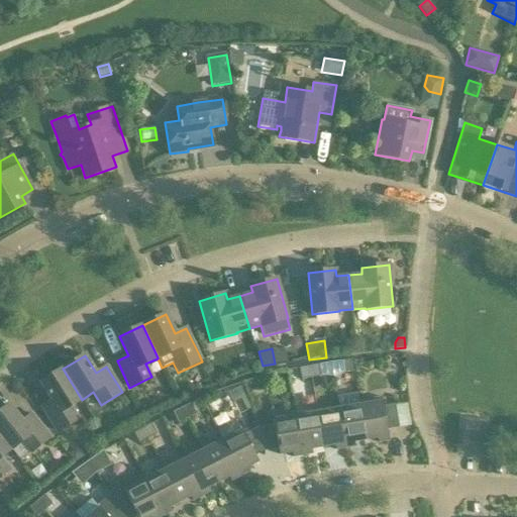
[(342,360),(343,373),(354,372),(352,359),(342,360)]
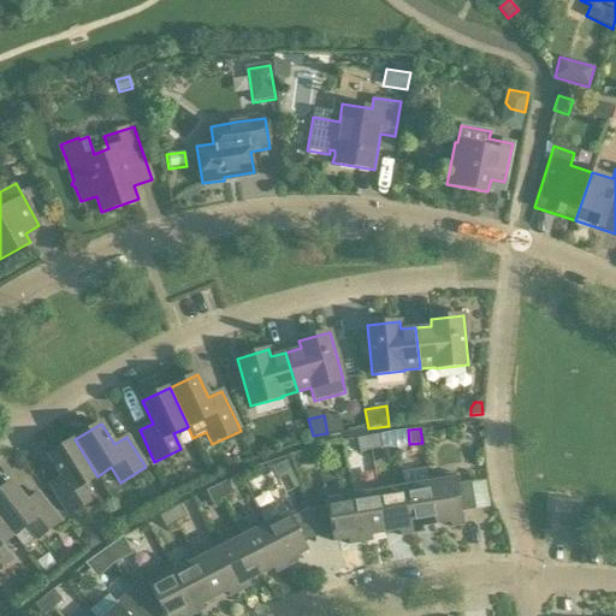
[(383,449),(380,434),(368,437),(371,450),(383,449)]
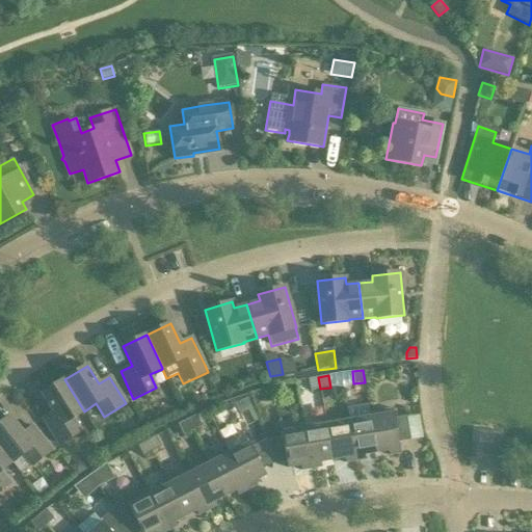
[(308,378),(310,391),(320,389),(318,377),(308,378)]
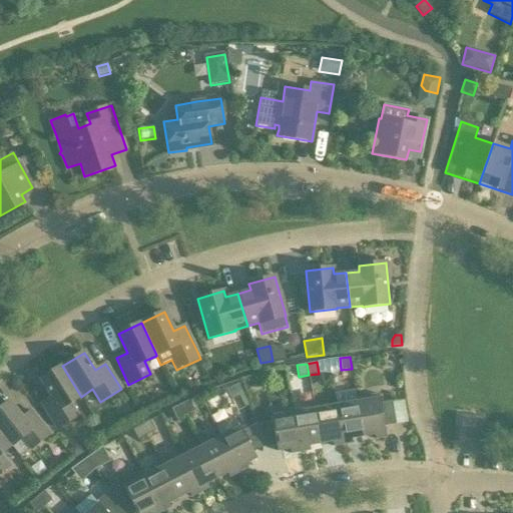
[(81,397),(62,366),(40,380),(51,398),(41,404),(57,429),(77,416),(69,404),(81,397)]
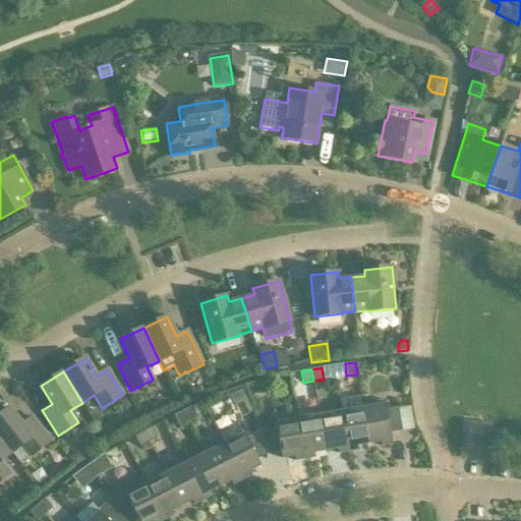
[(398,407),(386,409),(385,401),(361,405),(362,408),(368,444),(380,442),(381,447),(392,445),(390,433),(402,431),(398,407)]
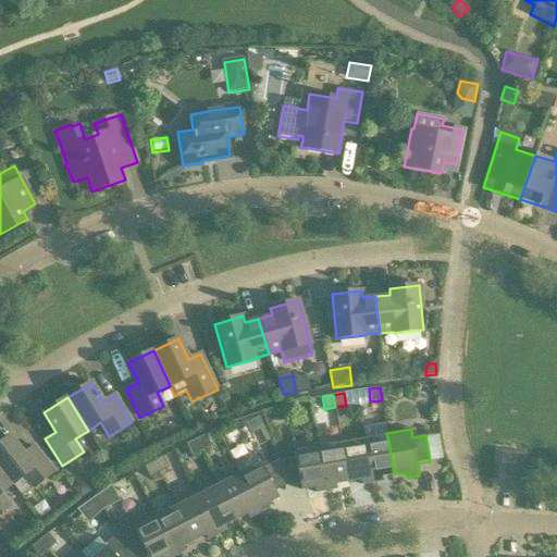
[(211,446),(206,435),(195,440),(201,452),(211,446)]
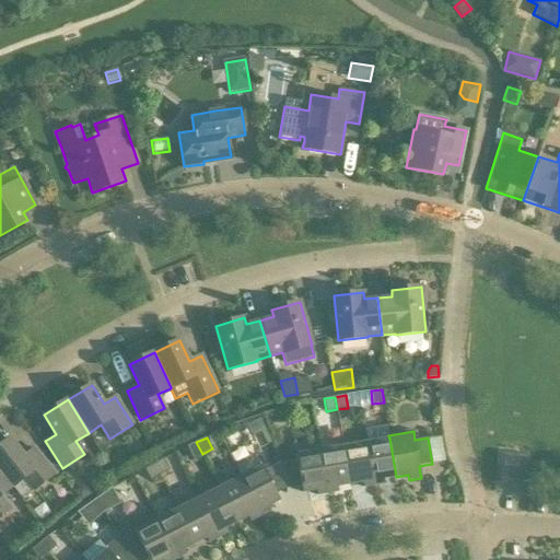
[(0,445),(0,471),(12,487),(24,478),(34,490),(54,474),(34,448),(24,457),(10,439),(0,445)]
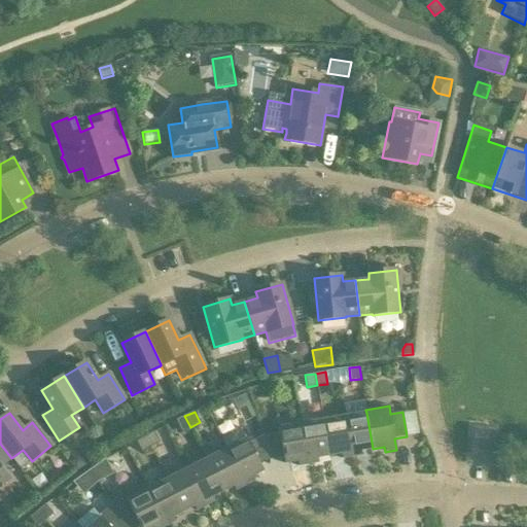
[(345,417),(352,457),(362,456),(361,451),(373,449),(366,413),(345,417)]
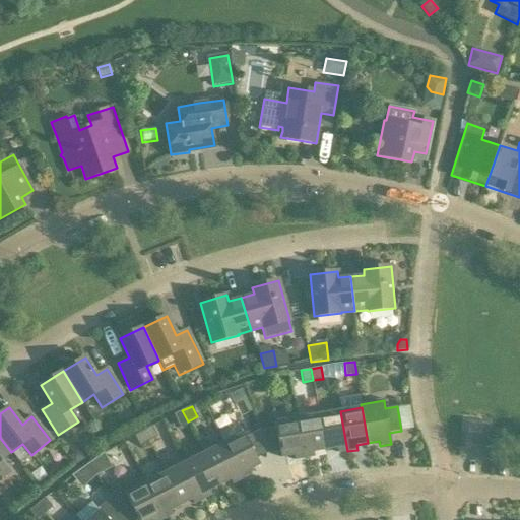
[(174,414),(179,426),(188,421),(182,410),(174,414)]
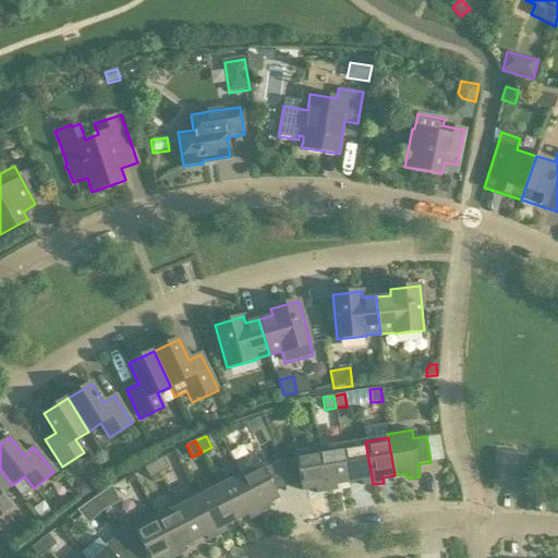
[(342,446),(349,483),(361,481),(362,486),(373,484),(365,441),(342,446)]
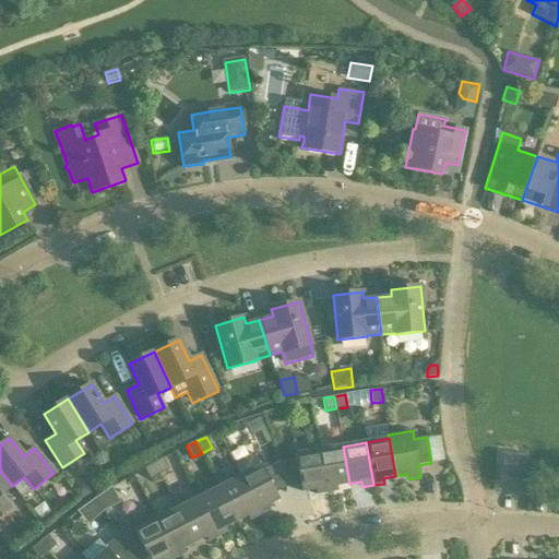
[(302,492),(314,490),(316,495),(326,494),(319,450),(320,450),(319,445),(295,450),(296,460),(280,462),(288,487),(300,485),(302,492)]
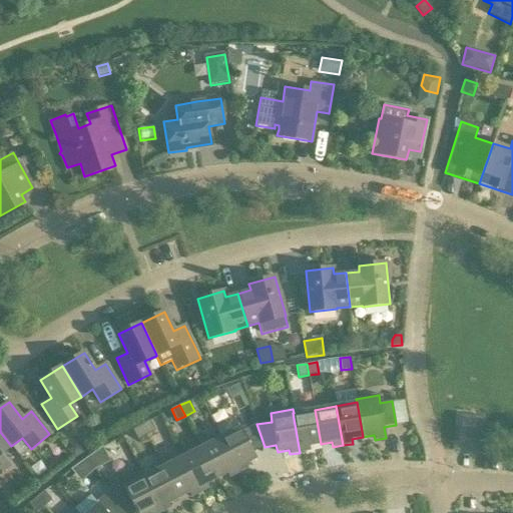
[(293,413),(300,453),(310,451),(310,446),(321,444),(315,410),(294,413),(293,413)]
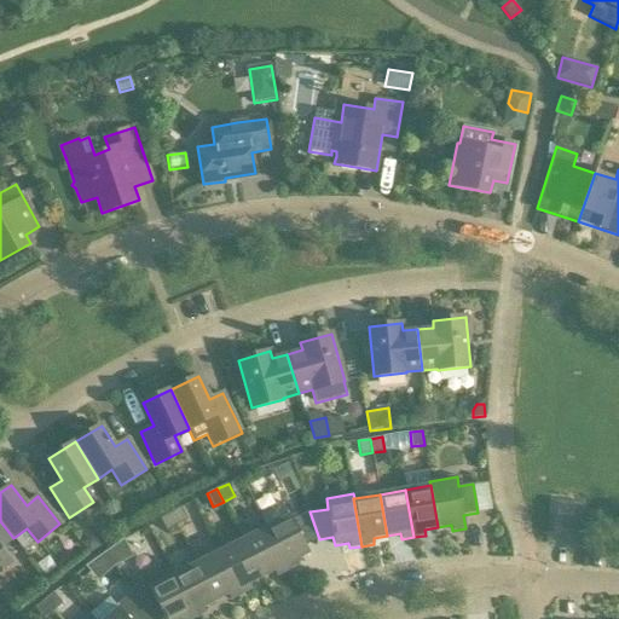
[(553,534),(583,537),(585,503),(555,501),(553,534)]
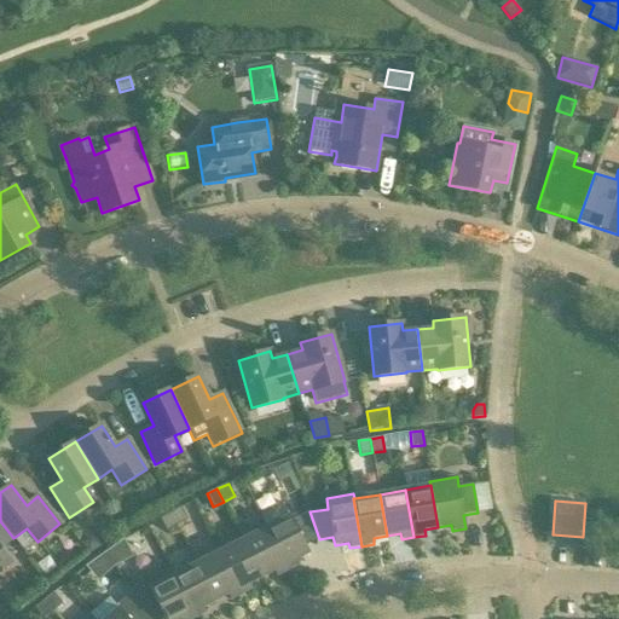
[(187,520),(180,507),(171,513),(177,526),(187,520)]
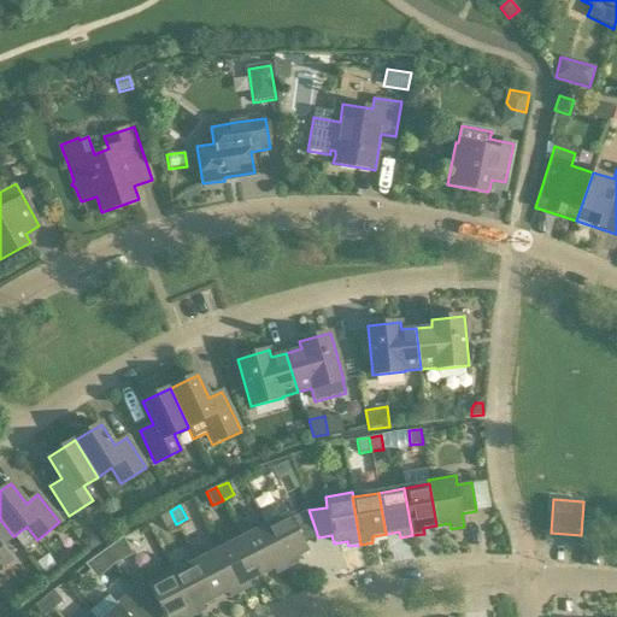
[(265,526),(287,569),(298,563),(295,558),(309,551),(305,545),(318,538),(309,510),(292,518),(287,510),(263,522),(265,526)]
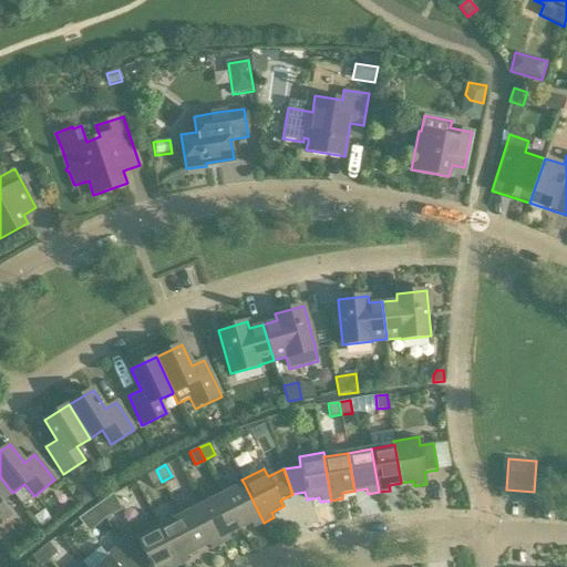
[(146,475),(153,487),(162,482),(156,470),(146,475)]
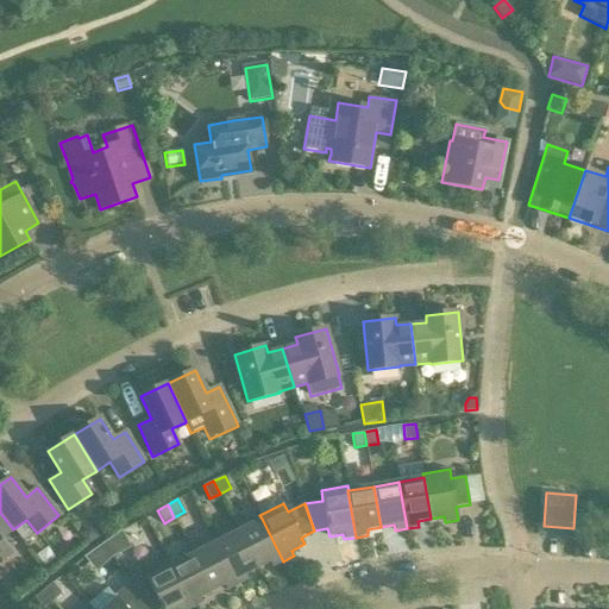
[(13,529),(0,513),(0,562),(11,553),(0,540),(13,529)]
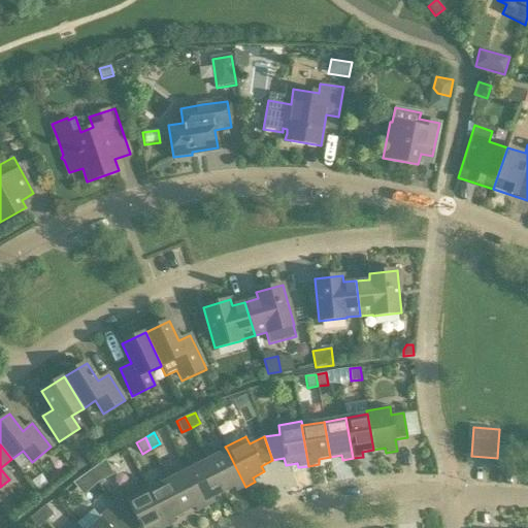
[(207,460),(224,492),(234,487),(236,491),(245,487),(227,450),(207,460)]
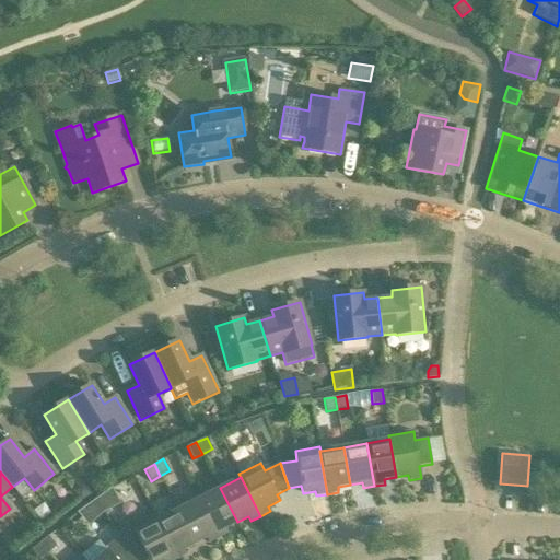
[(199,499),(219,538),(229,533),(226,528),(237,522),(220,488),(199,499)]
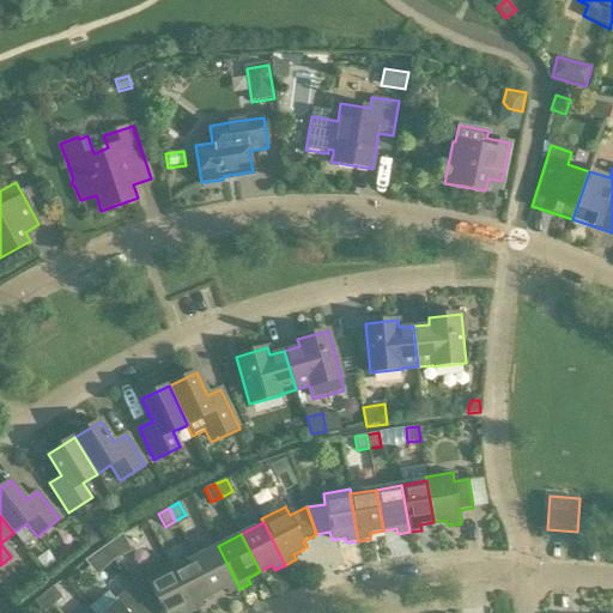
[(123,535),(85,557),(93,571),(132,550),(123,535)]
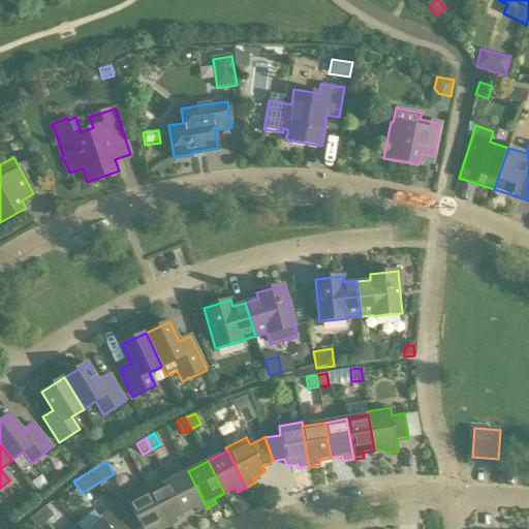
[(167,481),(184,514),(195,508),(197,512),(207,508),(188,471),(167,481)]
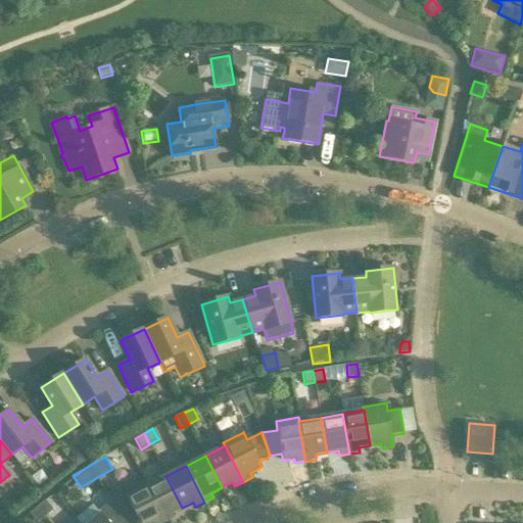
[(146,486),(164,522),(175,518),(172,513),(182,508),(165,476),(147,485),(146,486)]
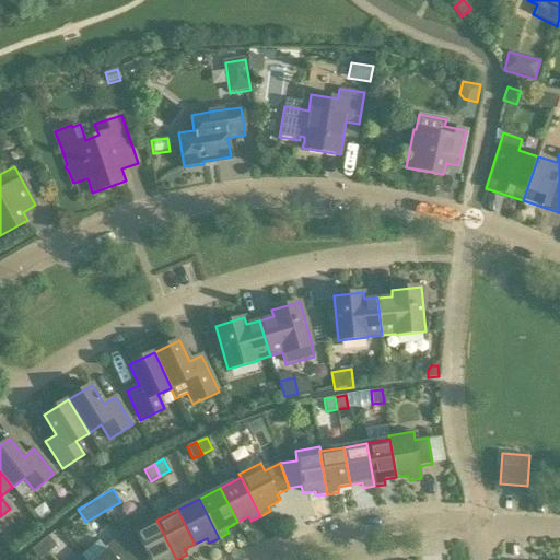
[(148,559),(150,559),(149,559),(163,559),(164,559),(174,559),(176,559),(156,521),(158,520),(155,516),(133,528),(138,536),(124,544),(133,559),(148,559)]
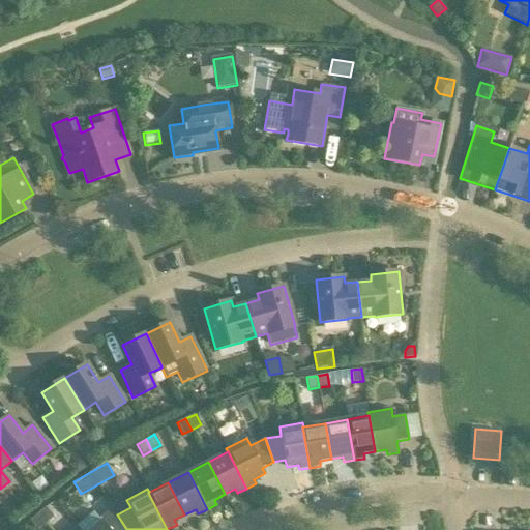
[(54,517),(46,507),(37,513),(46,524),(54,517)]
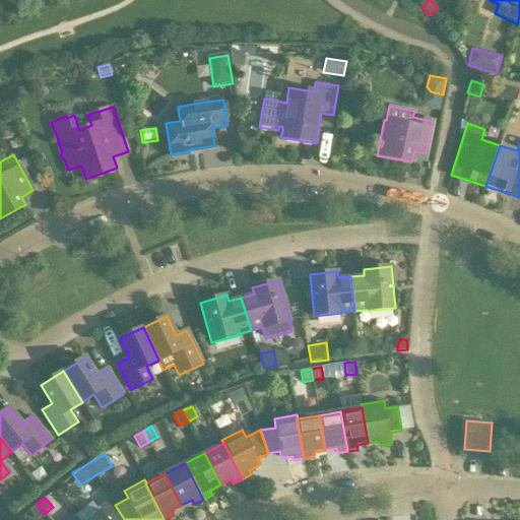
[(29,511),(37,519),(45,514),(37,504),(29,511)]
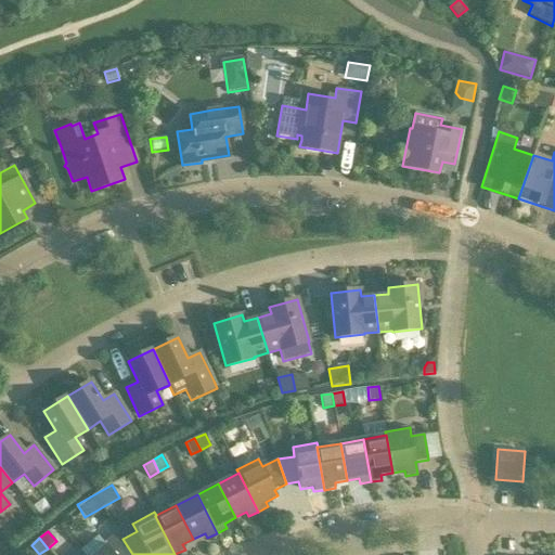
[(132,554),(123,539),(110,549),(104,542),(87,554),(132,554)]
